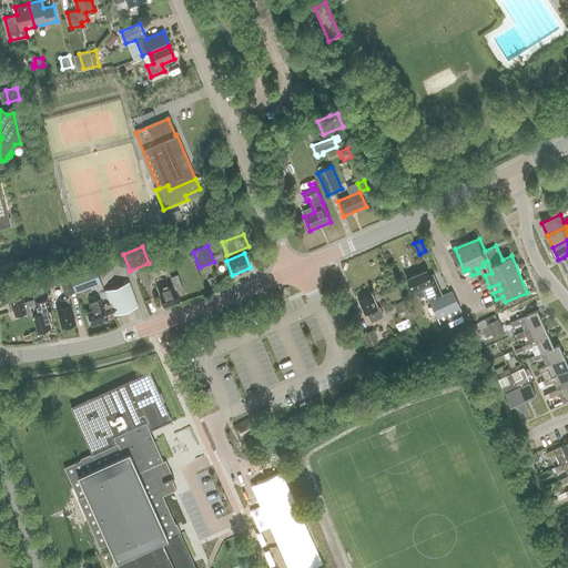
[(154,271),(151,264),(138,270),(142,283),(149,280),(146,274),(154,271)]
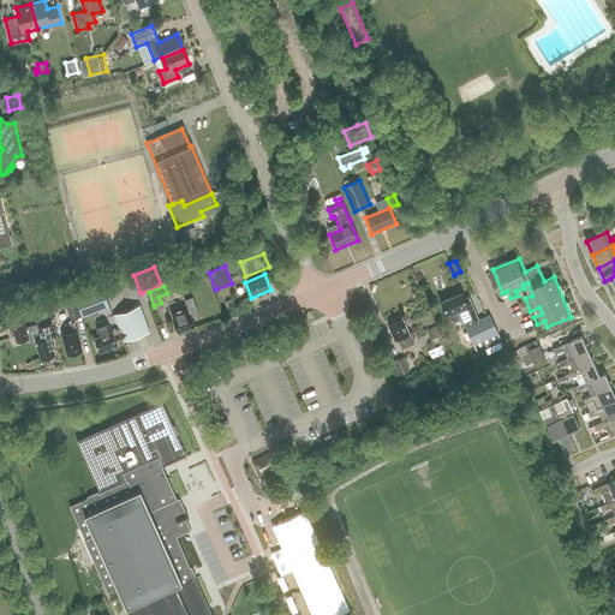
[(111,306),(103,287),(76,298),(83,317),(111,306)]
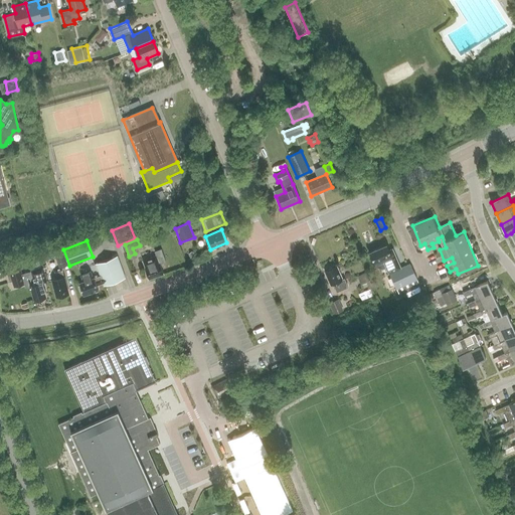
[(398,295),(419,285),(416,279),(417,279),(410,264),(398,269),(390,249),(388,250),(386,244),(369,252),(375,265),(375,264),(377,267),(380,268),(383,269),(386,267),(389,273),(398,295)]
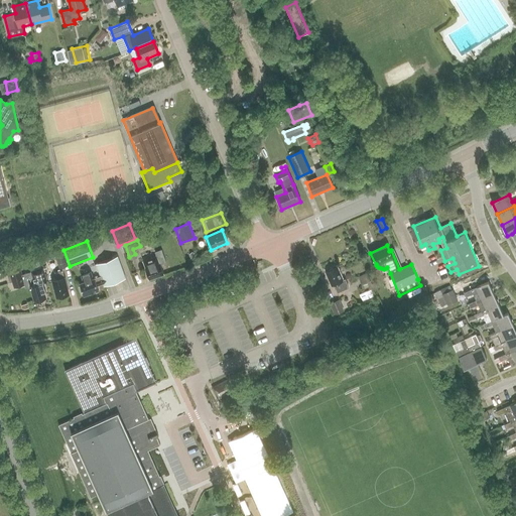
[(155,257),(148,259),(143,261),(145,268),(145,269),(149,280),(163,274),(160,265),(166,262),(161,249),(154,252),(155,257)]
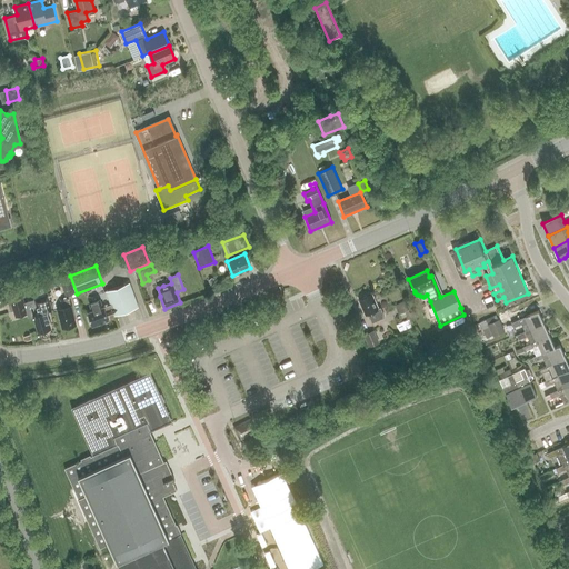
[(75,292),(69,276),(60,279),(66,295),(75,292)]
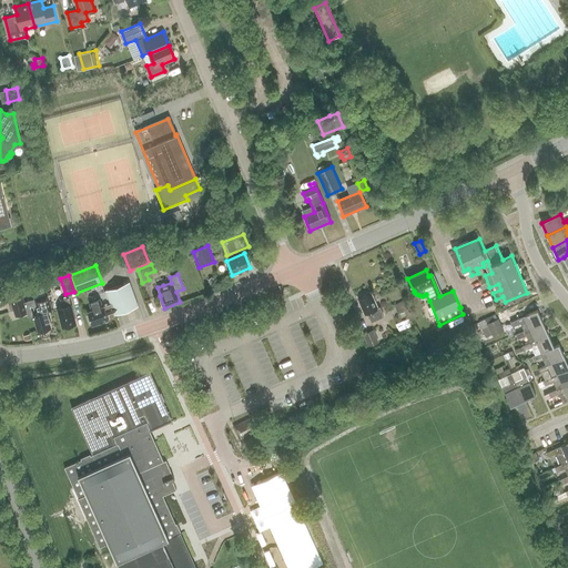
[(111,307),(113,312),(114,315),(138,307),(129,283),(105,292),(111,304),(111,307)]
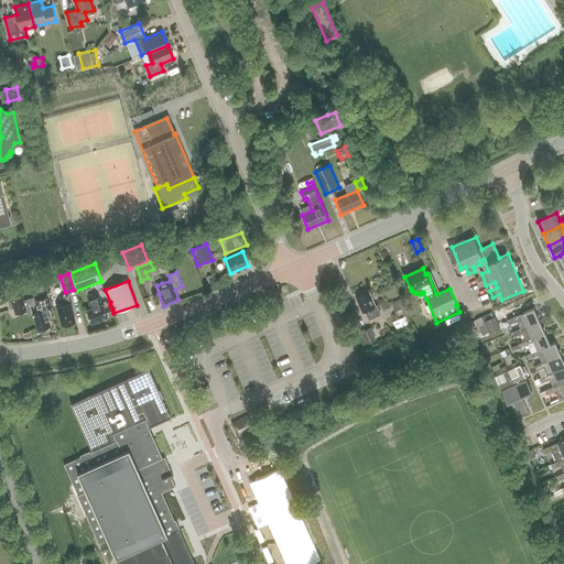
[(34,297),(24,300),(21,291),(7,295),(11,308),(14,307),(15,314),(28,311),(29,314),(33,313),(39,329),(51,326),(49,320),(51,320),(47,311),(52,310),(47,295),(35,299),(34,297)]
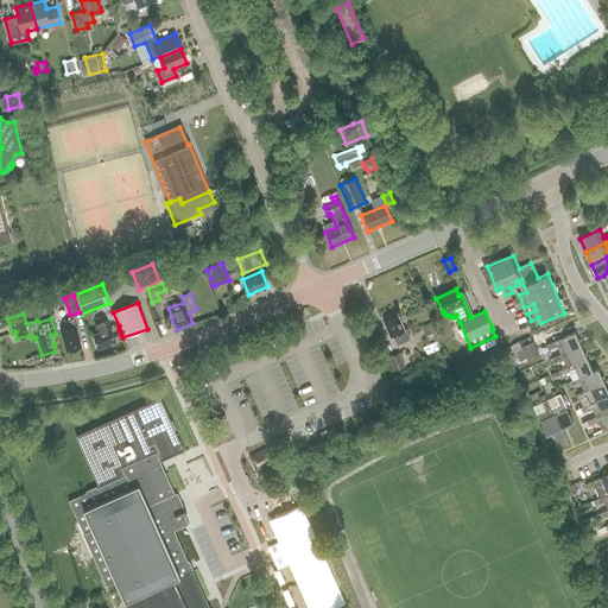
[(398,343),(411,339),(406,329),(404,330),(401,324),(400,324),(397,315),(385,321),(388,329),(387,330),(390,336),(393,334),(398,343)]
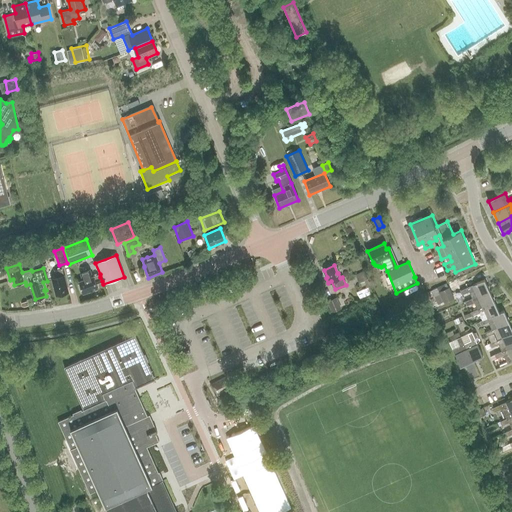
[(64,293),(68,292),(63,269),(55,270),(57,278),(52,279),(56,295),(58,295),(58,296),(64,295),(64,293)]
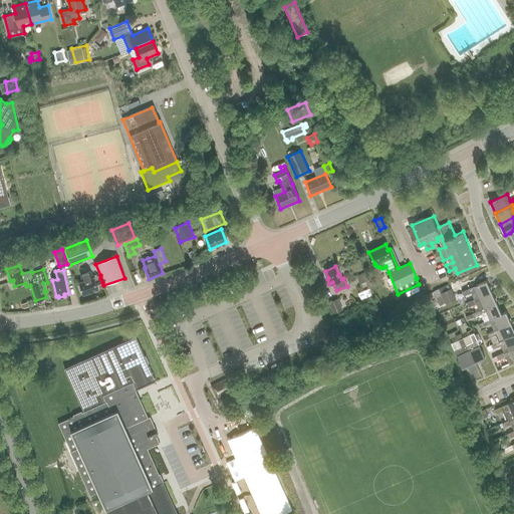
[(102,282),(100,278),(100,275),(93,278),(90,271),(80,274),(82,281),(79,283),(83,294),(98,289),(96,285),(102,282)]
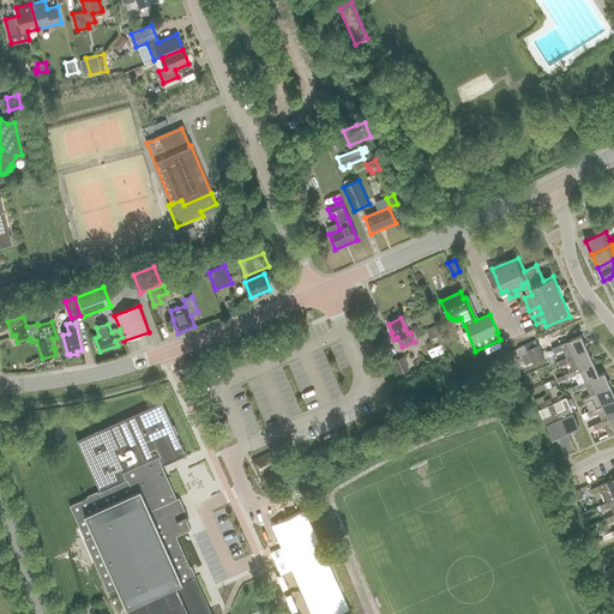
[(444,342),(437,325),(426,330),(432,343),(437,341),(439,344),(444,342)]
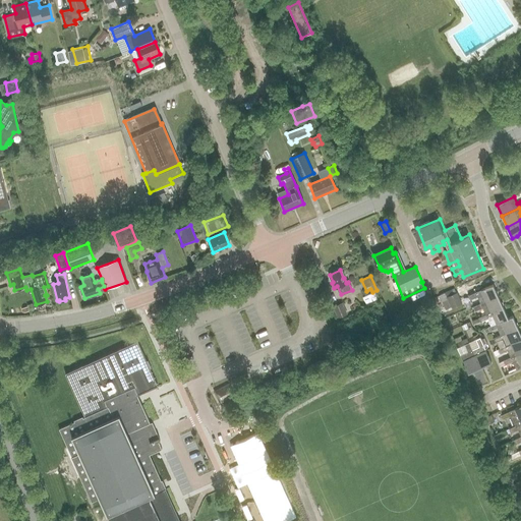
[(477,296),(480,303),(498,296),(493,284),(480,290),(468,295),(470,299),(477,296)]
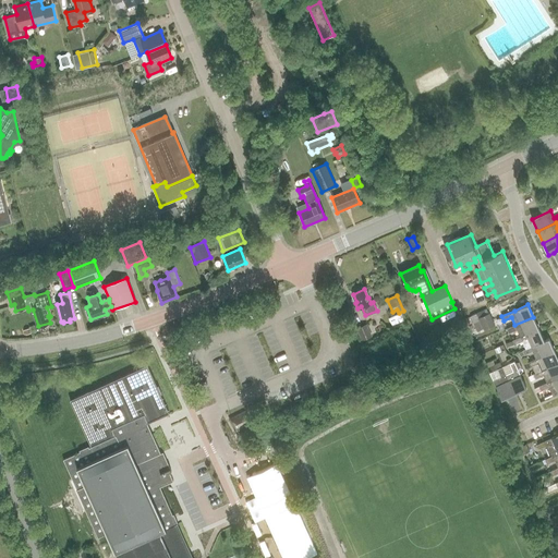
[(477,317),(484,330),(495,325),(489,313),(477,317)]
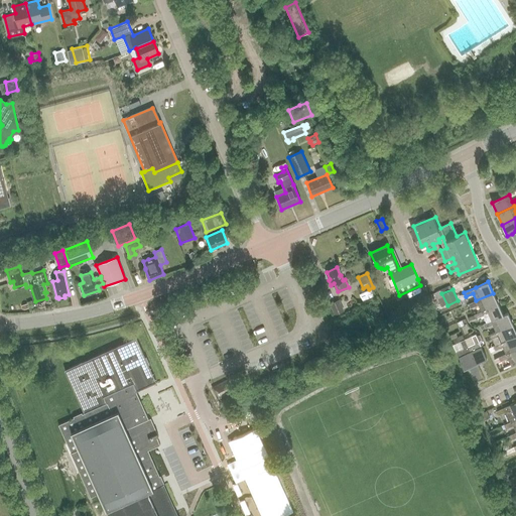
[(498,304),(493,293),(476,300),(469,303),(471,307),(478,304),(481,311),(498,304)]
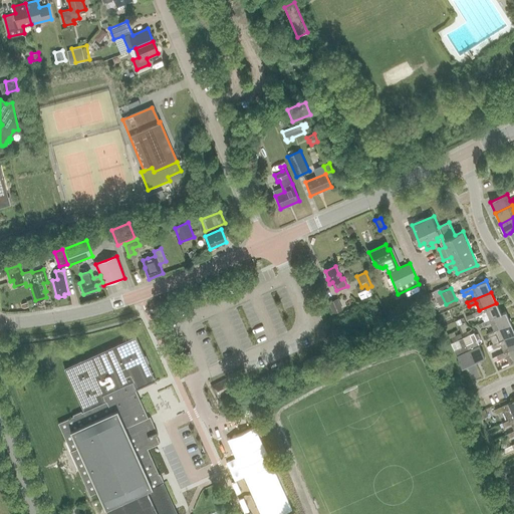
[(342,309),(337,298),(328,302),(333,313),(342,309)]
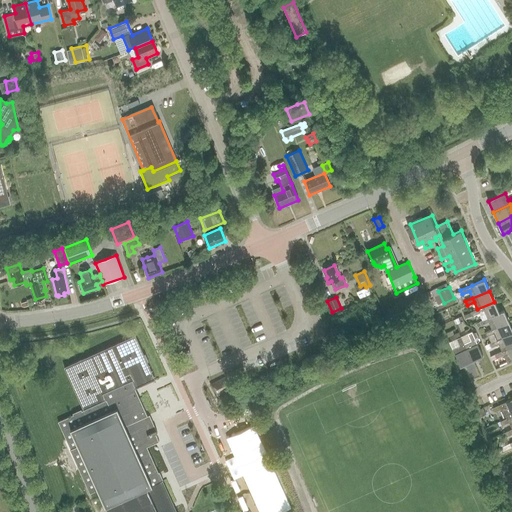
[(479,313),(482,320),(499,312),(494,302),(477,309),(470,312),(472,316),(479,313)]
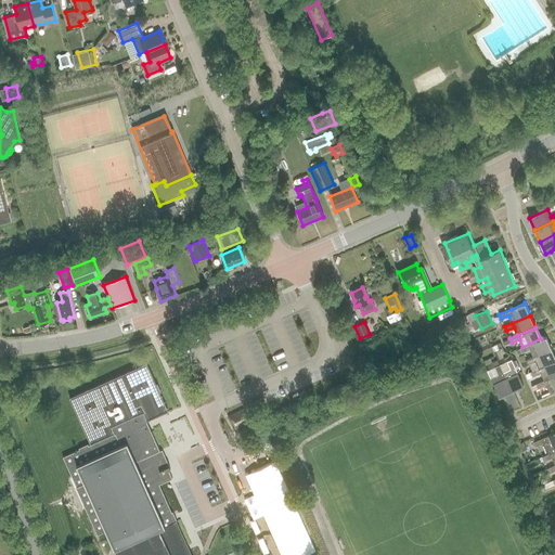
[(541,338),(523,347),(520,348),(521,352),(529,349),(532,357),(533,357),(552,348),(546,336),(541,338)]
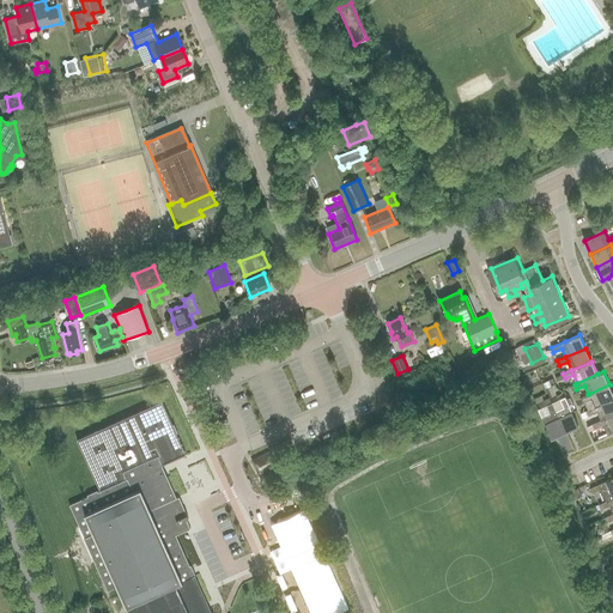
[(612,399),(612,393),(610,384),(589,394),(588,394),(580,398),(581,398),(575,400),(577,405),(590,399),(595,407),(612,399)]
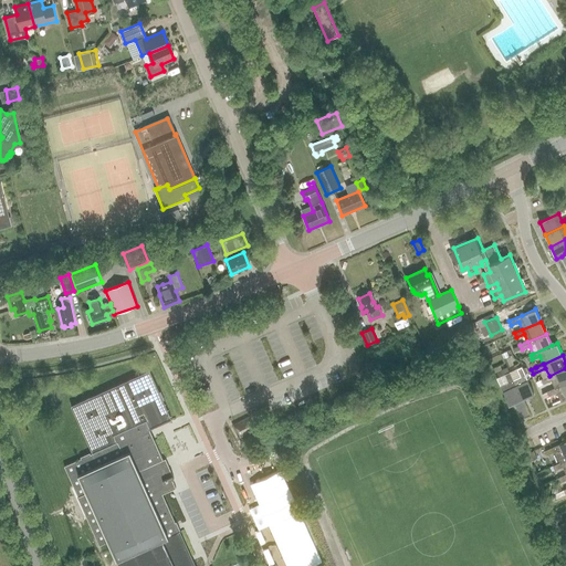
[(521,376),(513,379),(513,380),(521,399),(533,394),(522,366),(516,368),(521,376)]
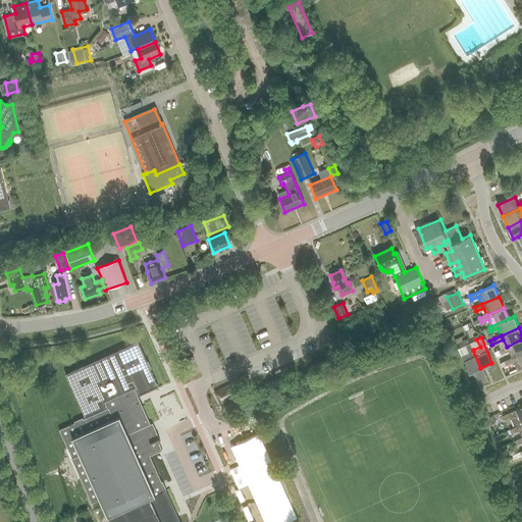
[(512,358),(521,353),(521,340),(507,347),(499,350),(501,354),(508,351),(511,358),(512,358)]
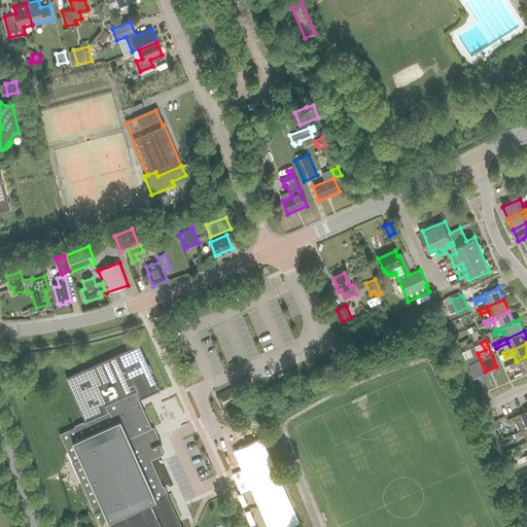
[(136,391),(139,399),(160,390),(139,344),(139,345),(67,378),(67,377),(66,377),(86,422),(109,411),(107,405),(136,391)]
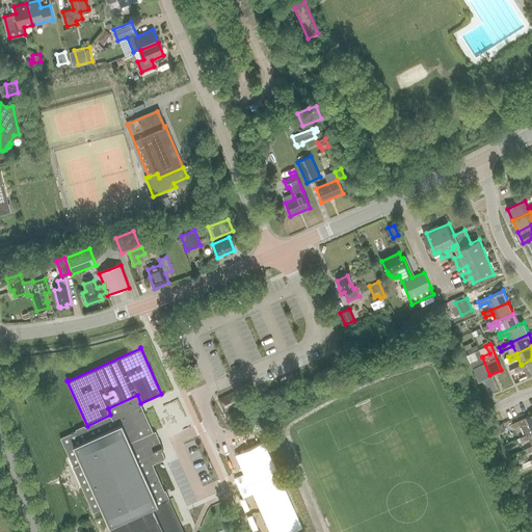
[(478,380),(489,375),(482,357),(482,356),(479,349),(474,351),(478,358),(470,363),(478,380)]
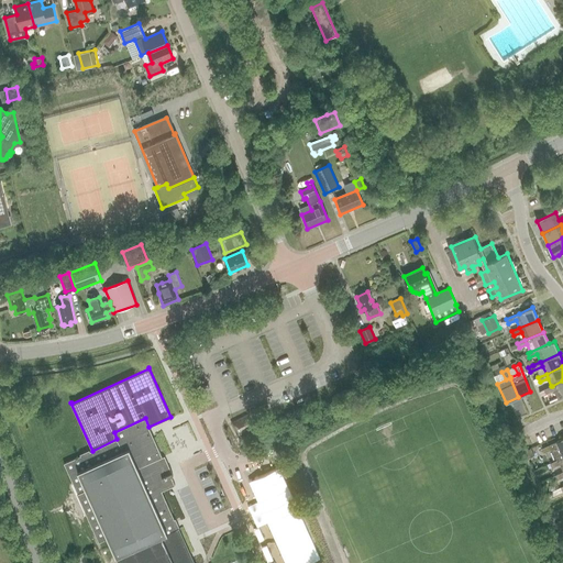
[(562,395),(562,381),(552,386),(551,386),(539,392),(541,396),(553,390),(558,398),(562,395)]
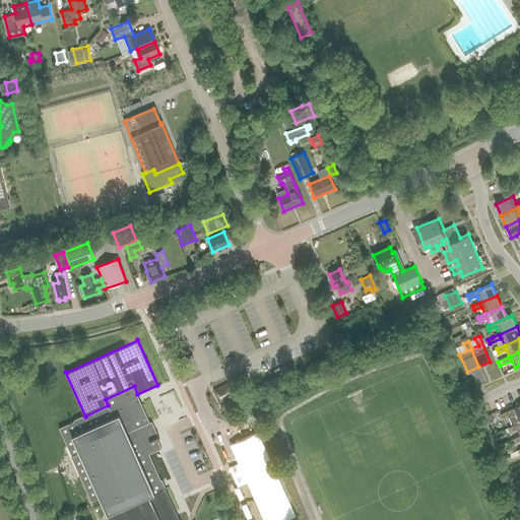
[(233,380),(213,390),(219,402),(239,392),(233,380)]
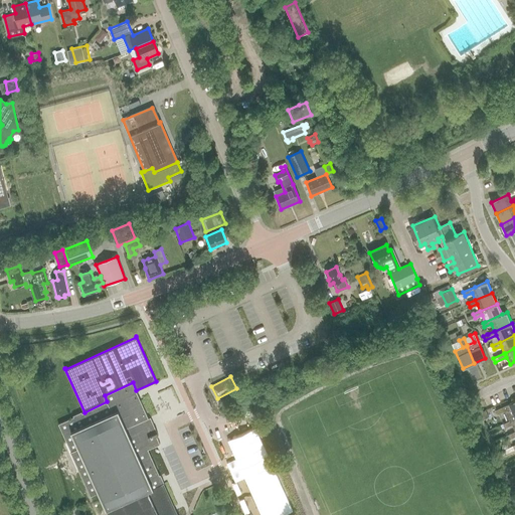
[(156,436),(158,435),(157,432),(153,434),(146,418),(149,417),(136,390),(133,382),(105,395),(107,401),(84,412),(83,412),(82,412),(81,411),(72,415),(73,416),(58,423),(71,452),(70,452),(91,496),(99,492),(107,510),(108,514),(178,514),(161,474),(159,475),(148,450),(160,444),(156,436)]
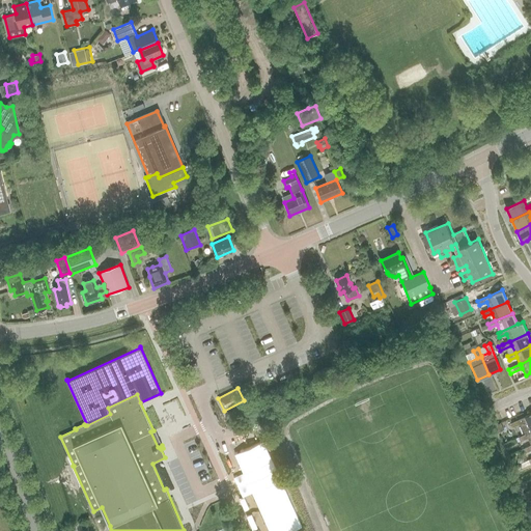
[(521,424),(525,435),(530,431),(530,414),(511,423),(513,427),(521,424)]
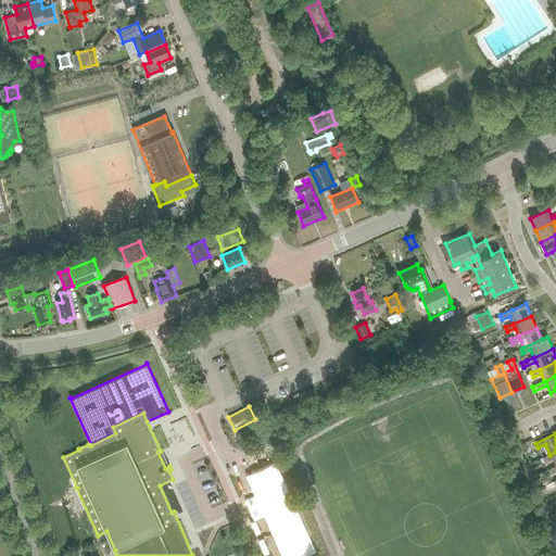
[(555,452),(550,455),(543,457),(545,462),(553,458),(555,466),(555,452)]
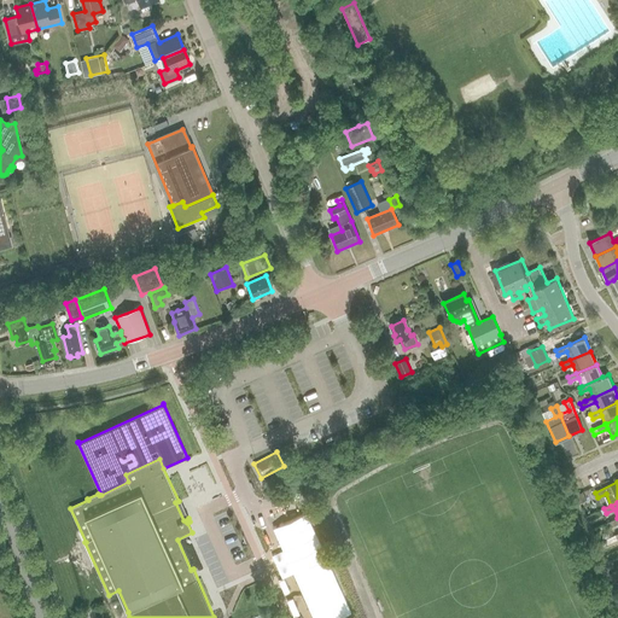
[(617,534),(604,541),(606,546),(617,540),(617,534)]
